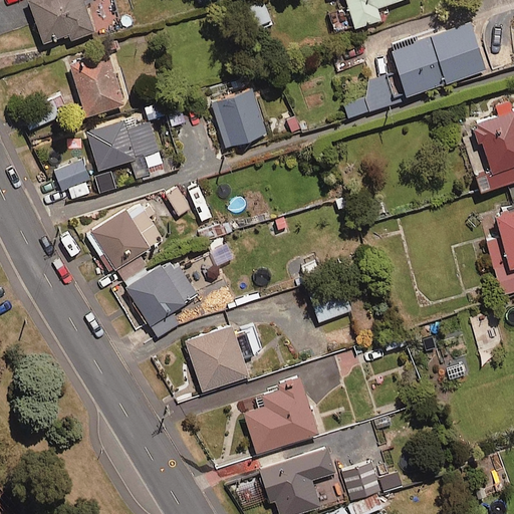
[(94,0),(31,0),(45,42),(69,34),(71,41),(96,33),(86,3),(94,0)]
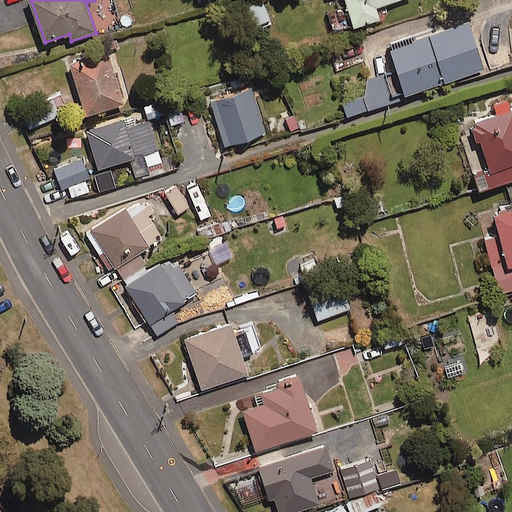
[(342,0),(350,28),(381,20),(378,8),(407,0),(342,0)]
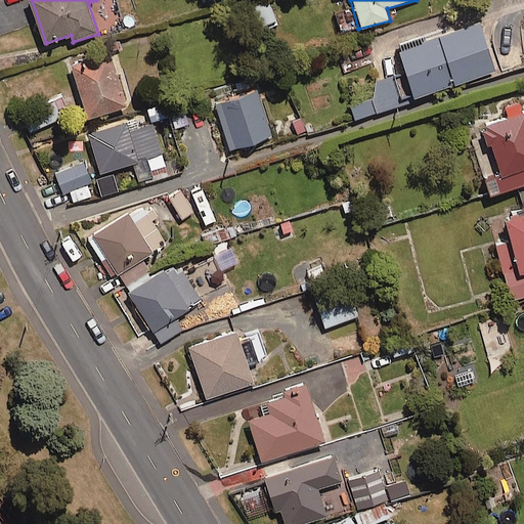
[(275,23),(269,2),(254,7),(260,27),(275,23)]
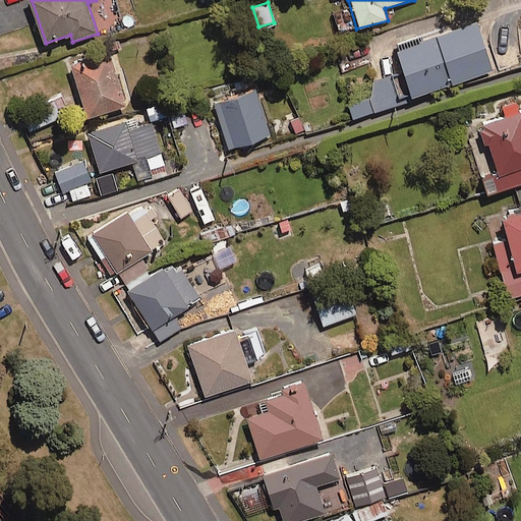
[(475,22),(396,50),(412,99),(493,72),(475,22)]
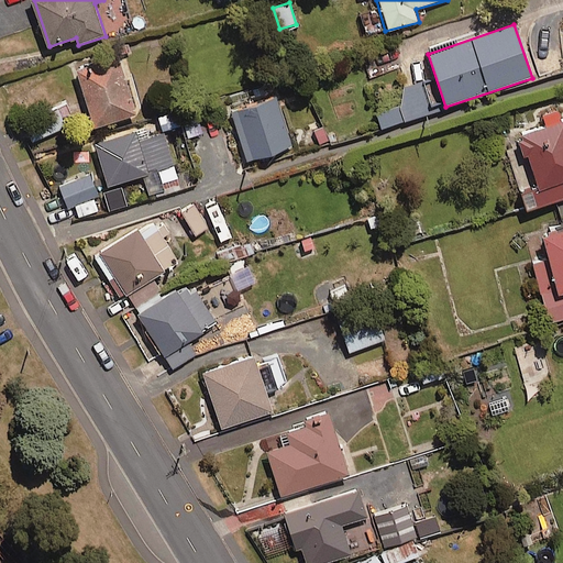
[(136,114),(119,55),(74,69),(91,128),(136,114)]
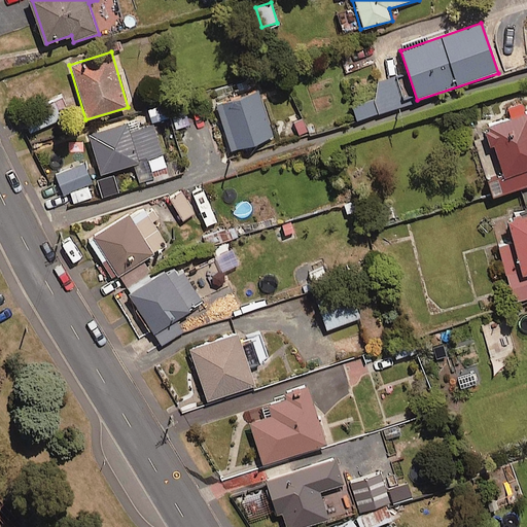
[(406,106),(396,77),(378,82),(377,100),(353,107),(357,120),(406,106)]
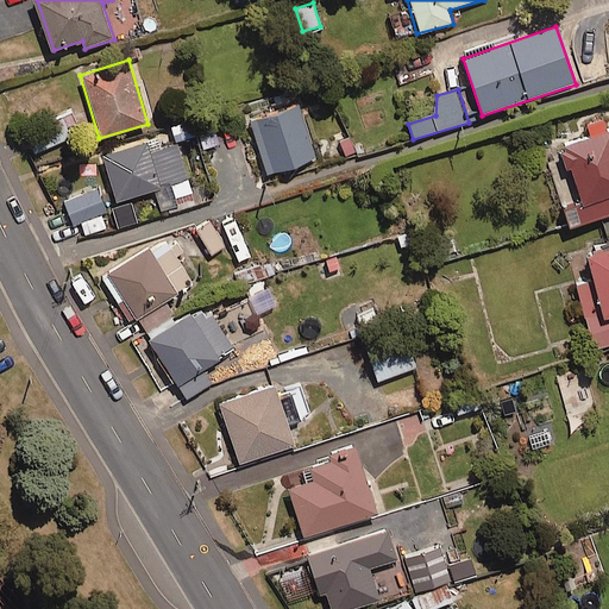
[(314,158),(297,106),(251,121),(268,174),(314,158)]
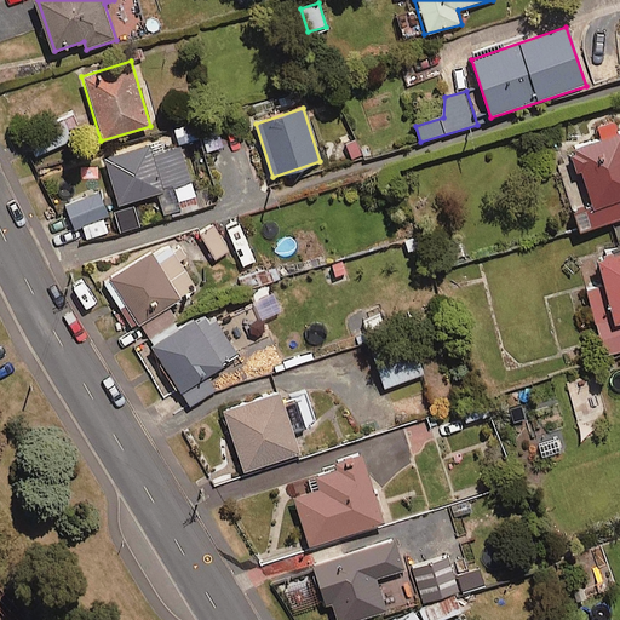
[(216,119),(197,125),(206,151),(224,145),(216,119)]
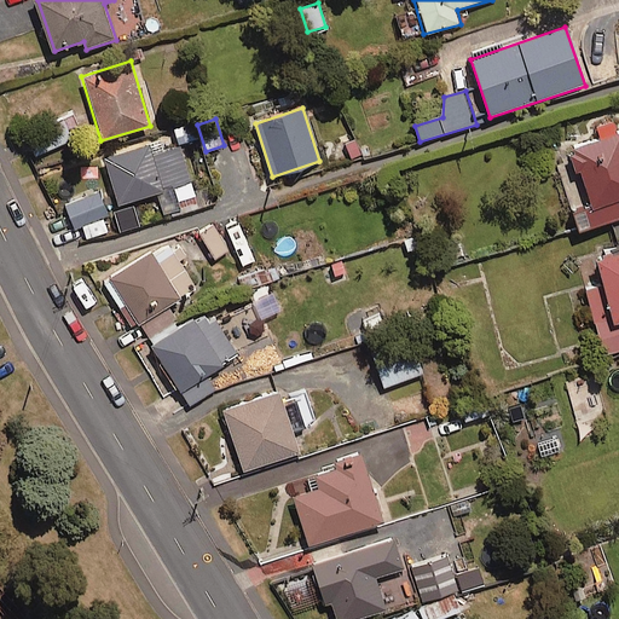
[(73,142),(64,122),(30,136),(39,155),(73,142)]
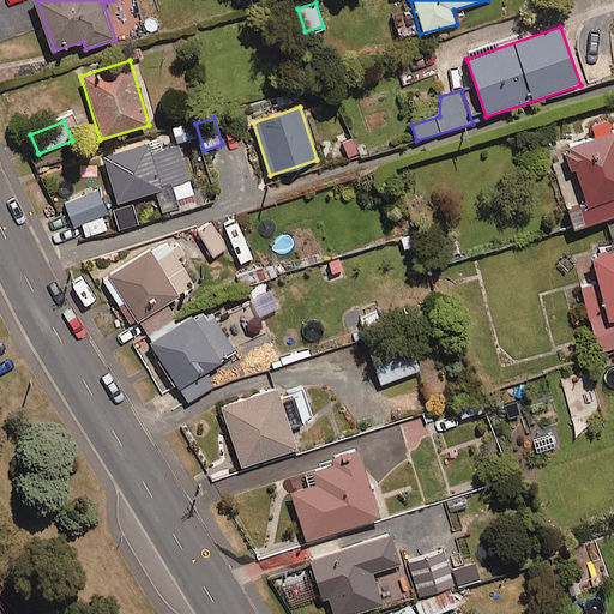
[(613,132),(569,149),(571,154),(566,155),(572,173),(577,172),(588,205),(567,212),(575,232),(613,217),(613,132)]
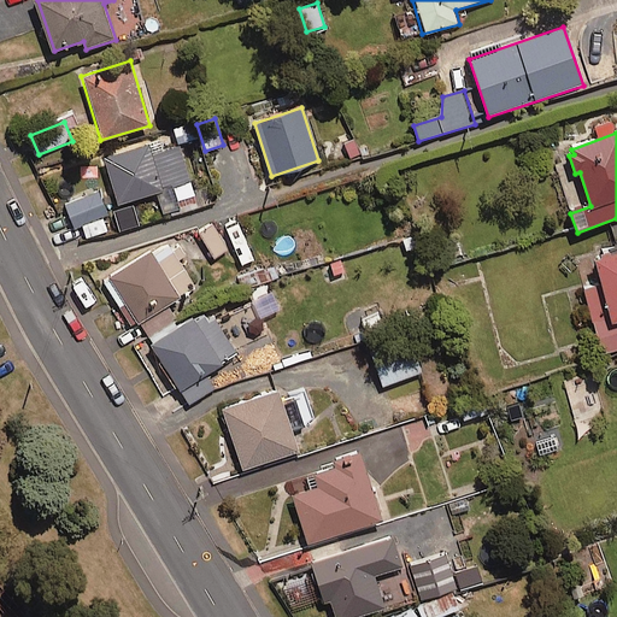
[(168,147),(164,135),(104,152),(118,198),(171,183),(176,198),(194,192),(180,144),(168,147)]
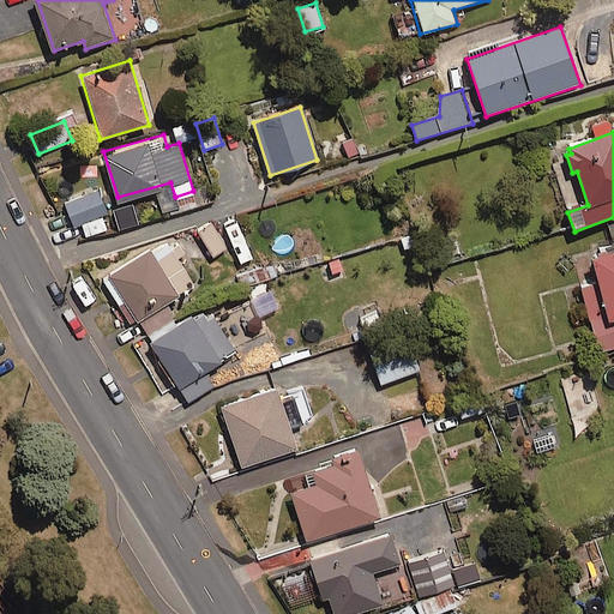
[(80,226),(85,238),(108,229),(103,217),(107,215),(98,191),(65,203),(74,227),(80,226)]
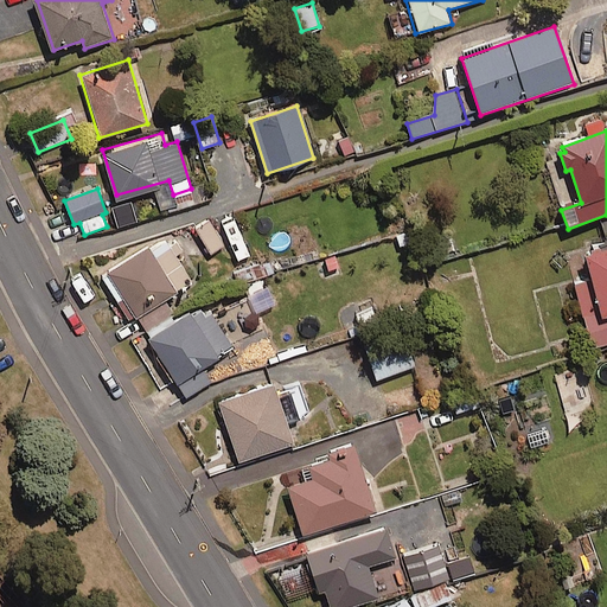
[(223,243),(209,218),(195,227),(209,251),(223,243)]
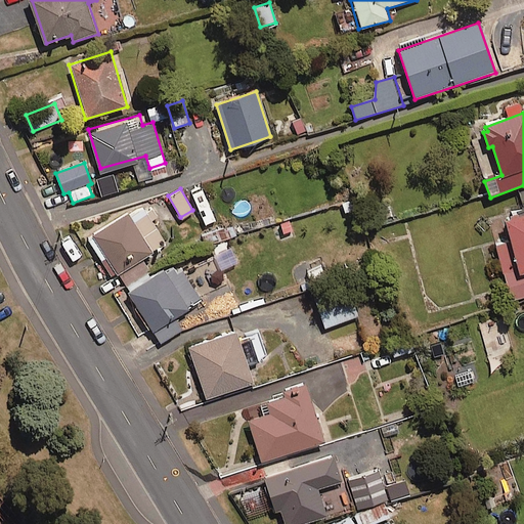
[(88,236),(111,273),(166,241),(145,207),(132,215),(128,208),(92,229),(94,232),(88,236)]
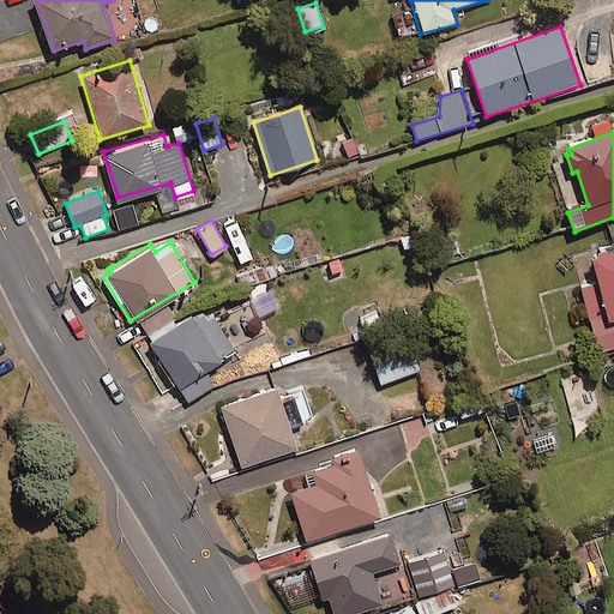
[(613,250),(593,256),(601,283),(583,288),(600,351),(613,347),(613,250)]
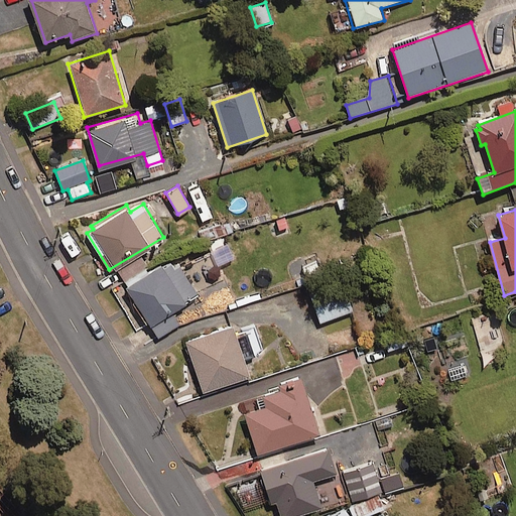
[(225,244),(209,252),(216,266),(231,258),(225,244)]
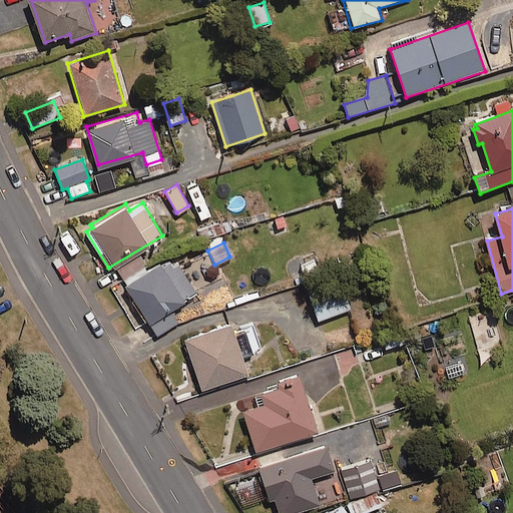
[(195,295),(177,265),(173,268),(170,263),(162,269),(159,265),(125,285),(156,337),(176,324),(168,311),(195,295)]
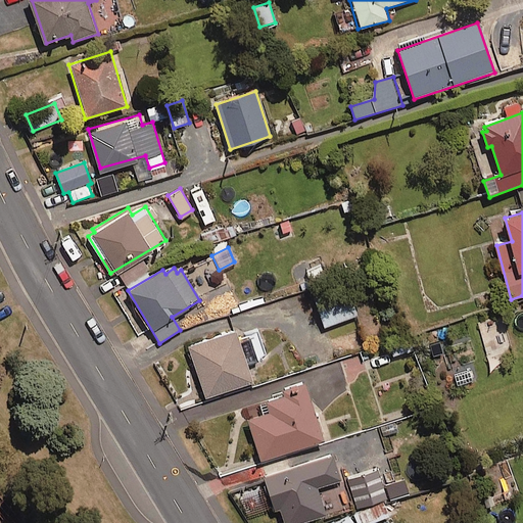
[(359,317),(350,292),(318,303),(326,328),(359,317)]
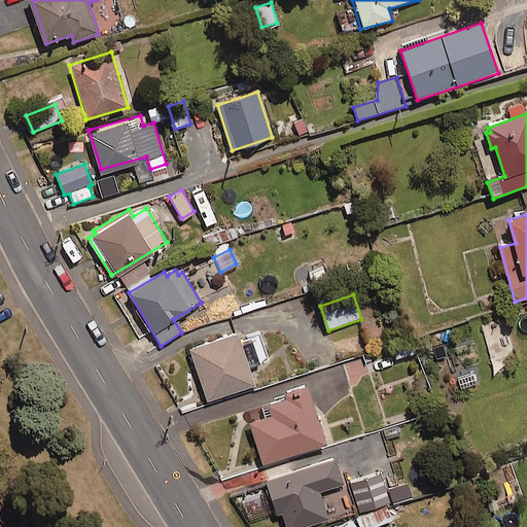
[(255,387),(238,334),(189,350),(208,402),(255,387)]
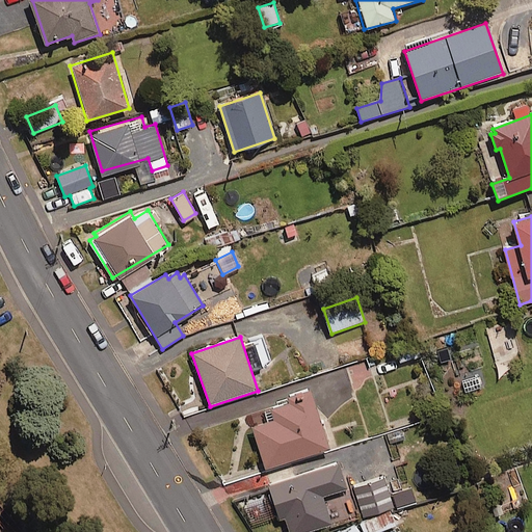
[(330,448),(314,395),(266,410),(269,421),(254,426),(267,469),(330,448)]
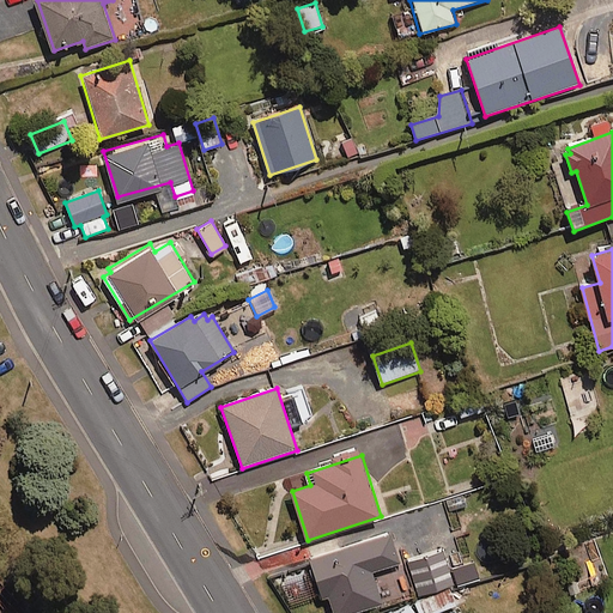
[(399,562),(389,532),(308,558),(322,602),(333,599),(337,612),(353,612),(382,604),(371,571),(399,562)]
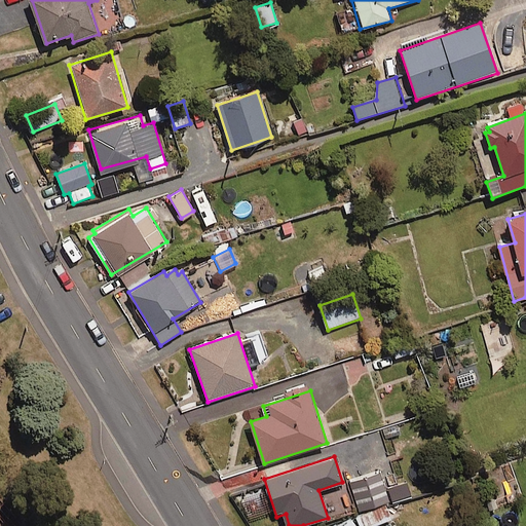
[(349,480),(360,512),(389,502),(379,471),(349,480)]
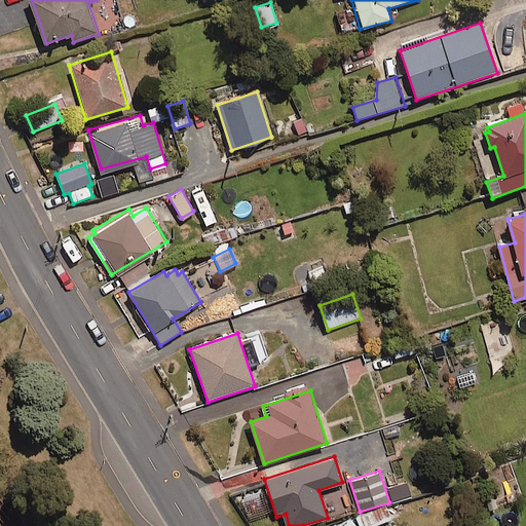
[(387,488),(392,504),(413,497),(408,482),(387,488)]
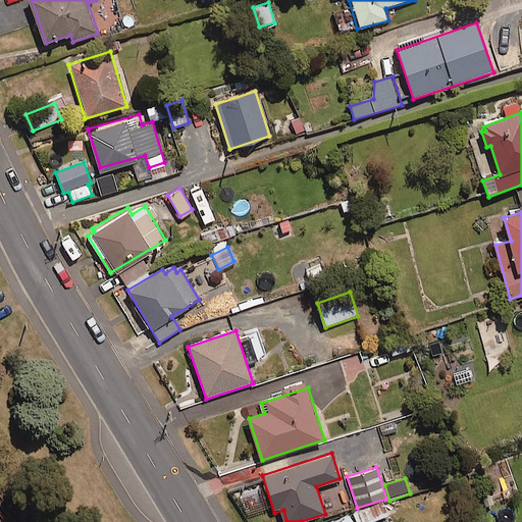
[(384,501),(356,512),(359,521),(378,521),(392,517),(384,501)]
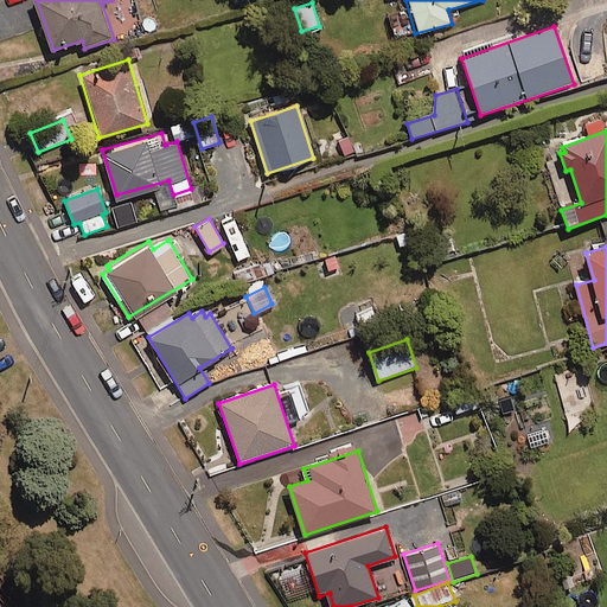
[(411,606),(404,596),(391,605),(389,602),(382,606),(411,606)]
